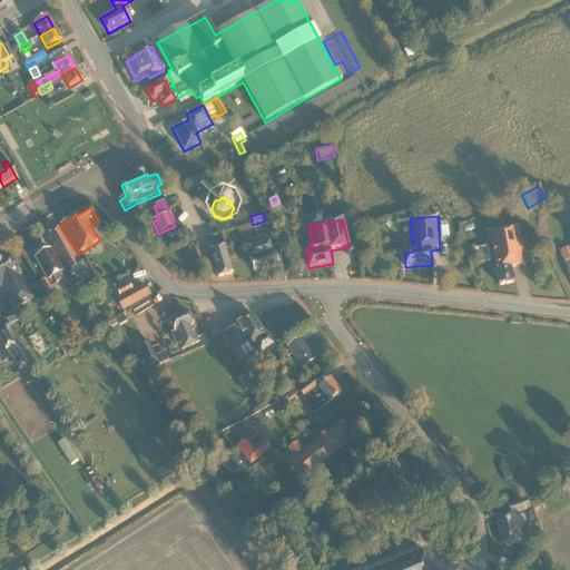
[(489,247),(491,257),(490,258),(491,264),(492,264),(493,272),(497,272),(499,287),(513,284),(511,268),(526,266),(519,228),(485,234),(489,247)]
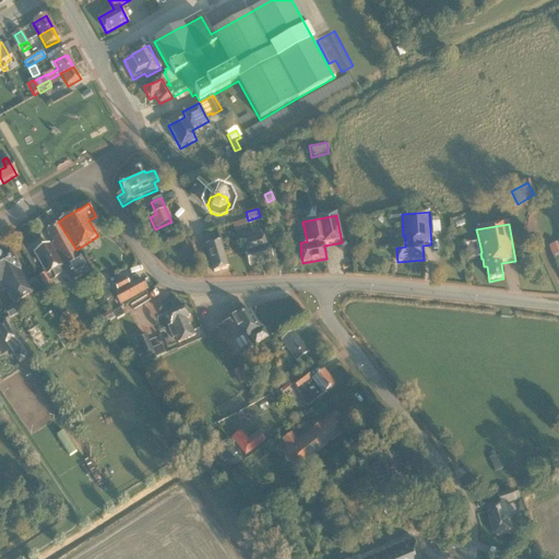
[(64,238),(57,225),(46,232),(54,244),(51,245),(73,282),(88,273),(80,257),(78,258),(66,237),(64,238)]
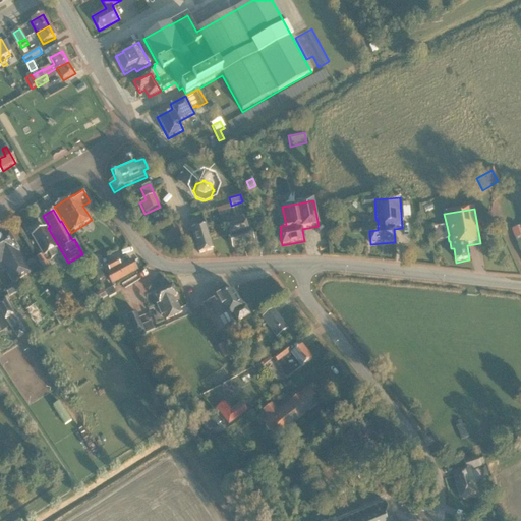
[(245,222),(228,227),(231,238),(229,238),(232,249),(253,243),(250,232),(248,233),(245,222)]
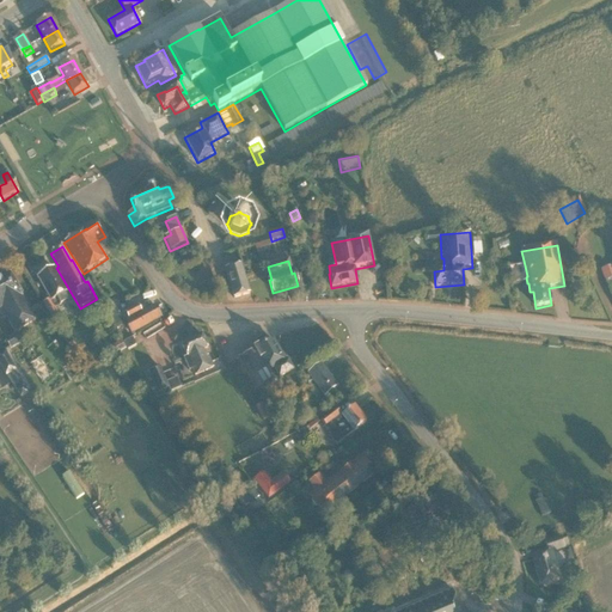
[(240,265),(225,270),(234,299),(250,295),(240,265)]
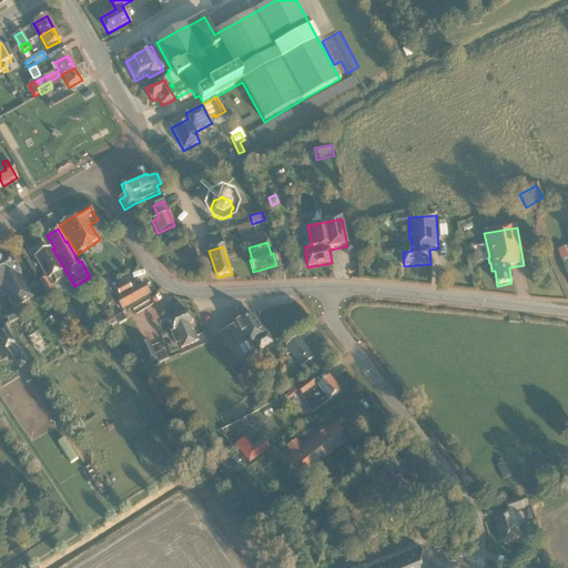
[(46,279),(48,282),(52,279),(56,285),(63,281),(60,275),(63,273),(50,250),(34,259),(46,279)]
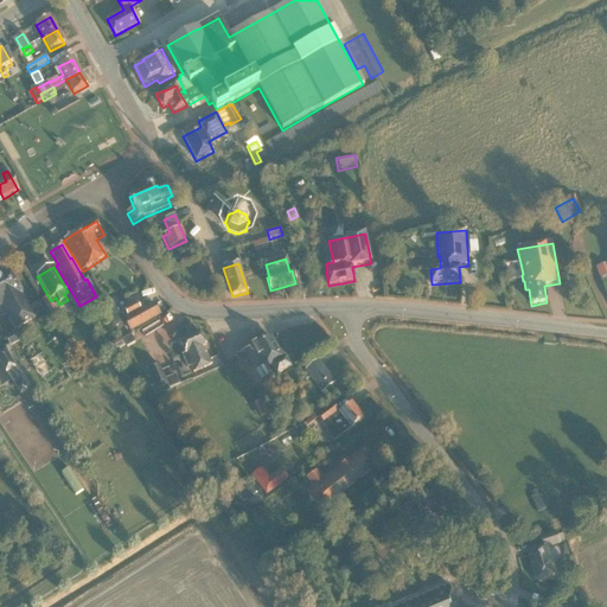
[(23,295),(10,274),(0,279),(0,307),(1,307),(14,331),(34,319),(21,296),(23,295)]
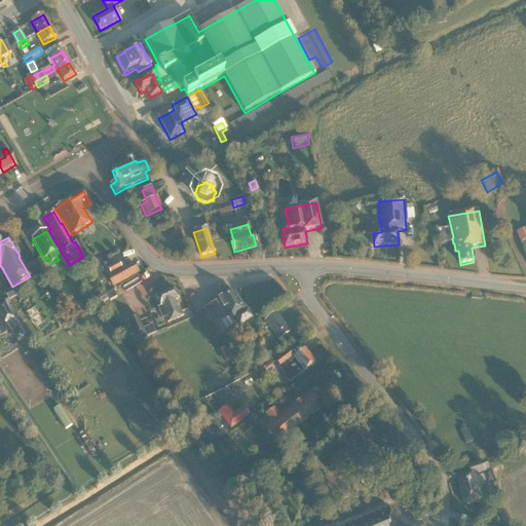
[(36,262),(43,272),(45,275),(50,272),(48,269),(44,261),(42,258),(36,262)]
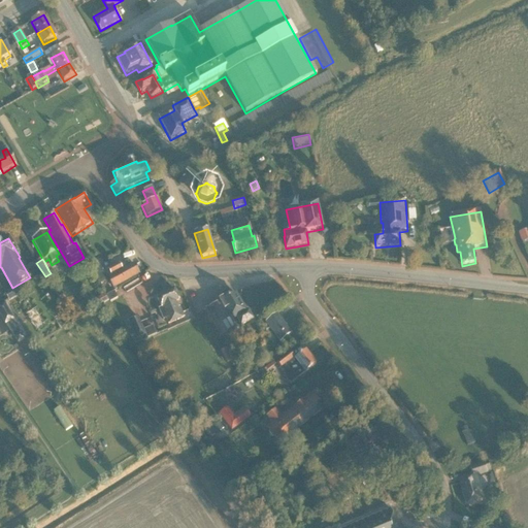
[(107,270),(111,276),(123,271),(119,264),(107,270)]
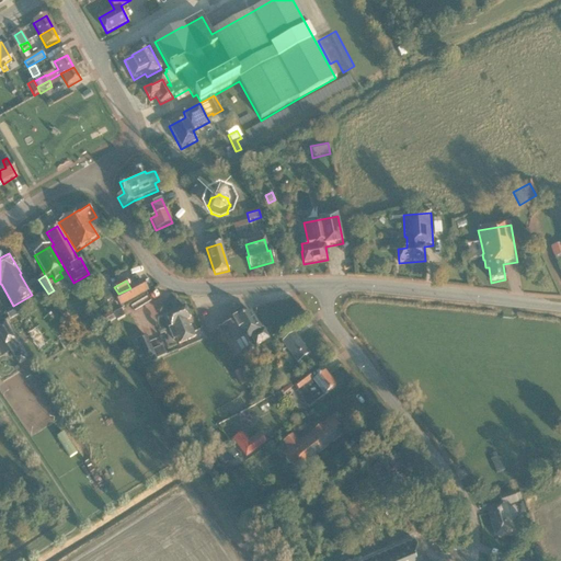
[(121,308),(136,299),(130,288),(118,294),(114,296),(121,308)]
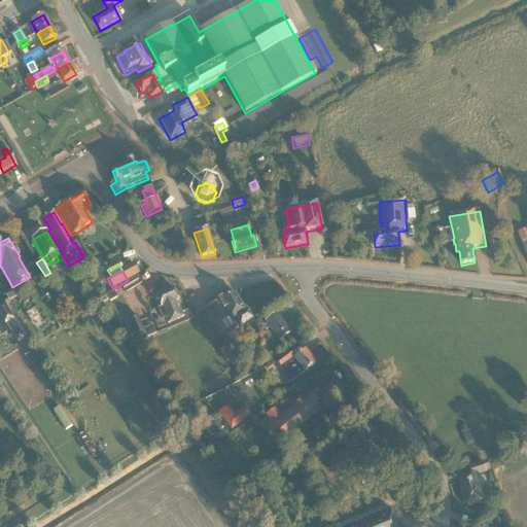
[(4,293),(9,302),(18,296),(13,288),(4,293)]
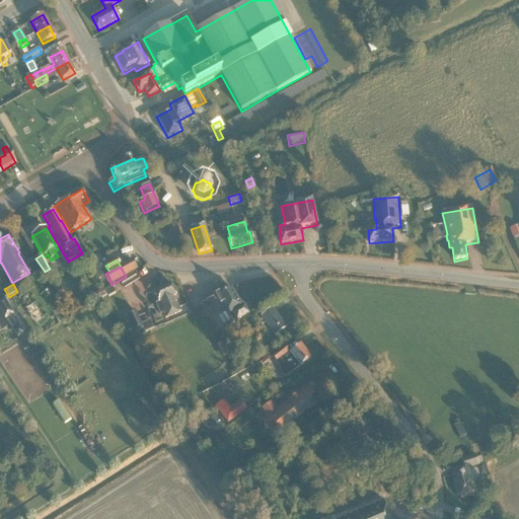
[(175,296),(171,285),(153,293),(158,302),(159,304),(156,305),(160,315),(163,314),(165,319),(180,313),(176,303),(174,303),(172,298),(175,296)]
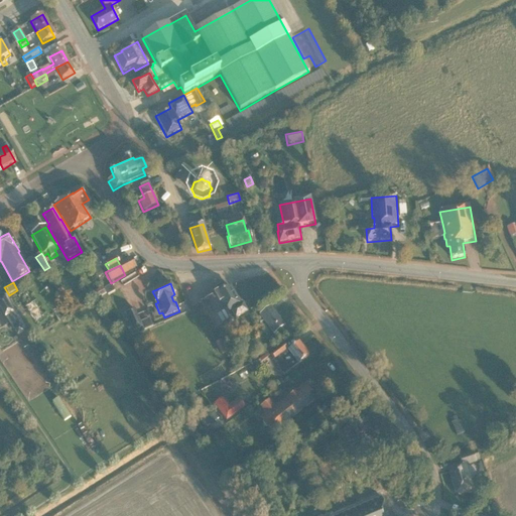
[(59,286),(55,288),(59,295),(63,292),(59,286)]
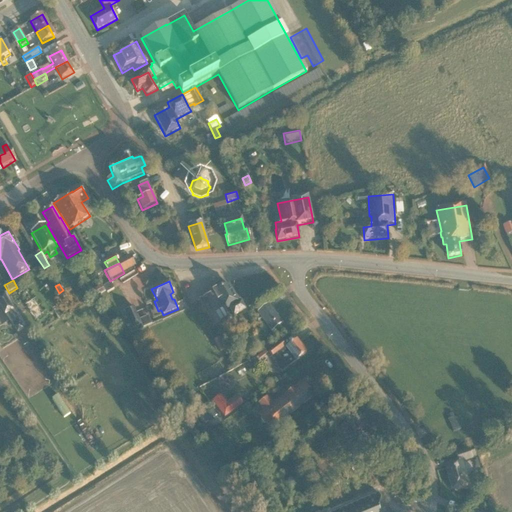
[(111,284),(104,287),(107,293),(114,289),(111,284)]
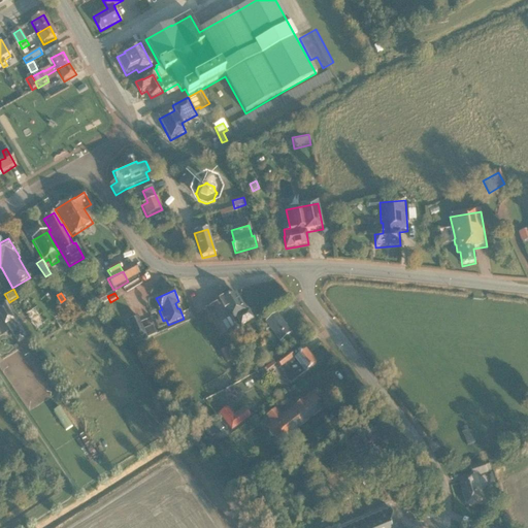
[(104,295),(98,299),(101,305),(108,301),(104,295)]
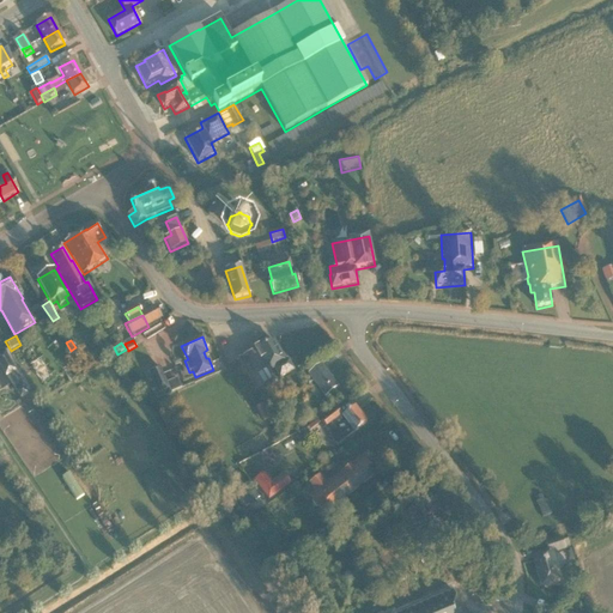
[(285,363),(273,343),(265,347),(263,345),(238,360),(256,392),(273,382),(267,372),(274,369),(279,380),(293,371),(287,360),(285,363)]
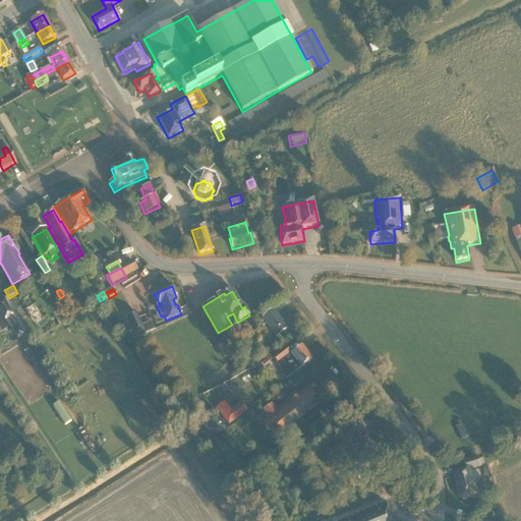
[(14,315),(4,299),(0,301),(0,312),(4,321),(18,339),(23,335),(11,317),(14,315)]
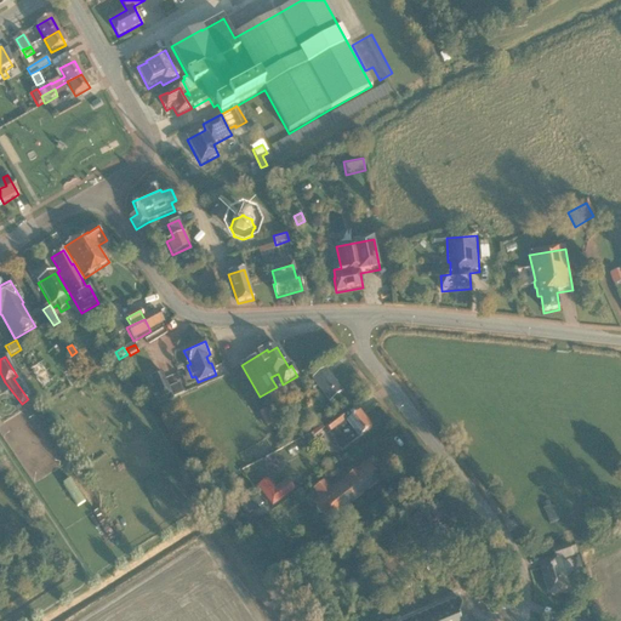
[(312,380),(330,403),(342,393),(325,370),(312,380)]
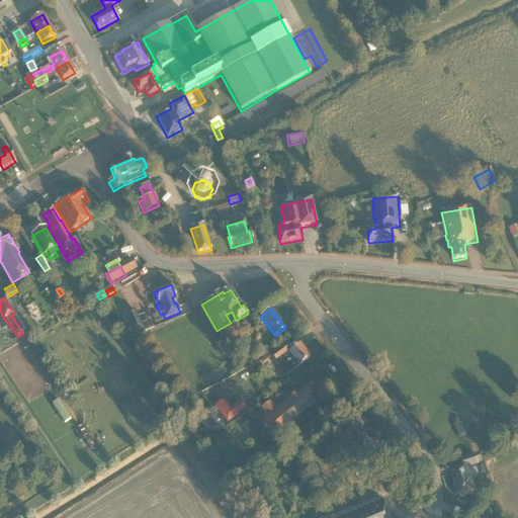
[(124,315),(134,334),(143,329),(135,310),(124,315)]
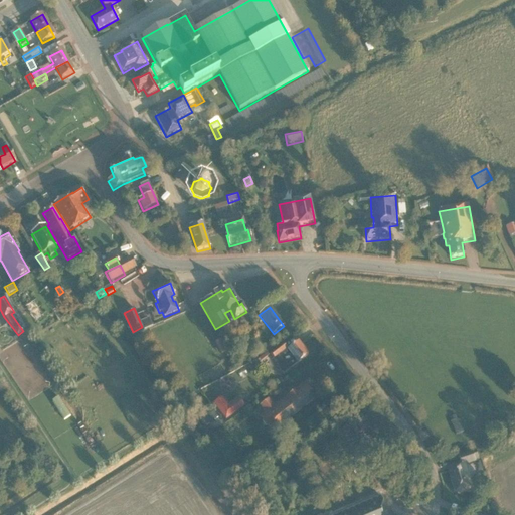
[(258,329),(255,325),(246,330),(248,334),(258,329)]
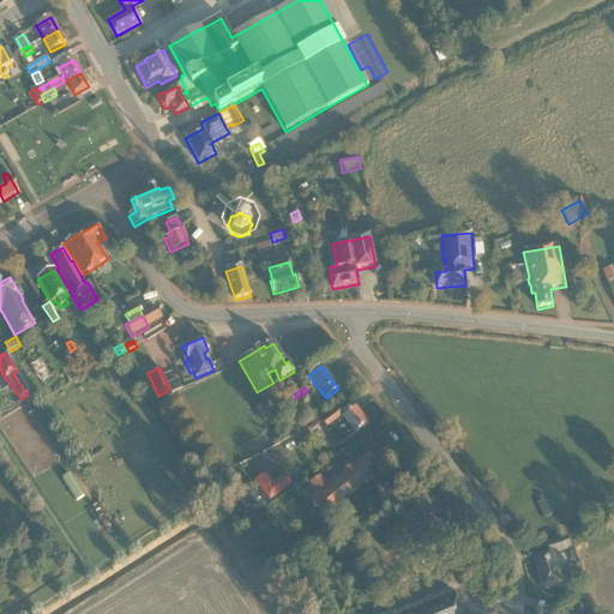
[(299,408),(312,399),(308,393),(295,402),(299,408)]
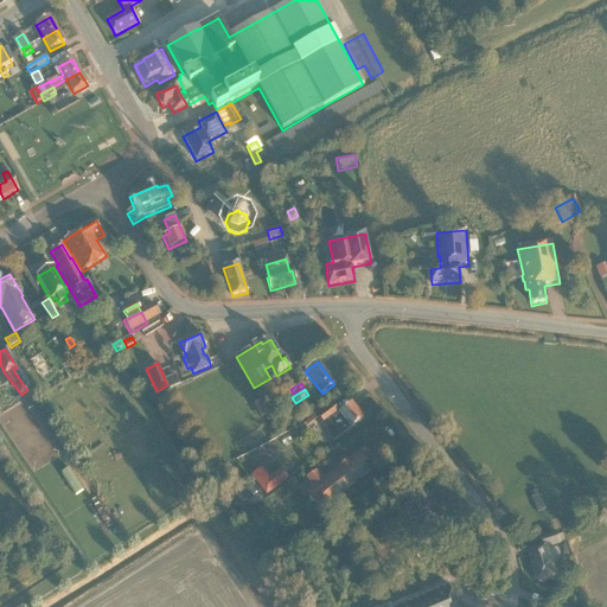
[(267,414),(272,411),(264,398),(260,402),(267,414)]
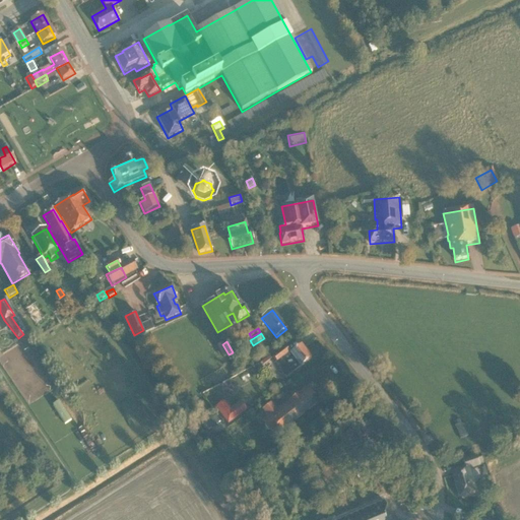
[(223,360),(229,356),(221,344),(216,347),(223,360)]
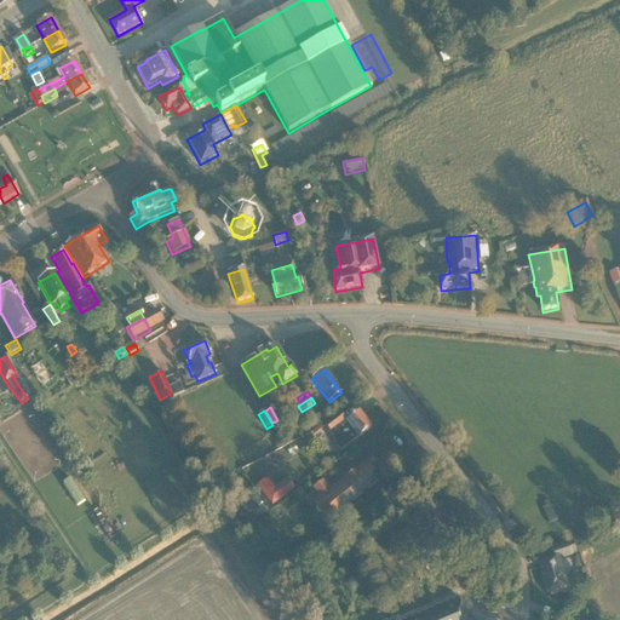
[(371,430),(359,414),(346,423),(340,415),(325,426),(329,432),(327,435),(340,452),(357,440),(371,430)]
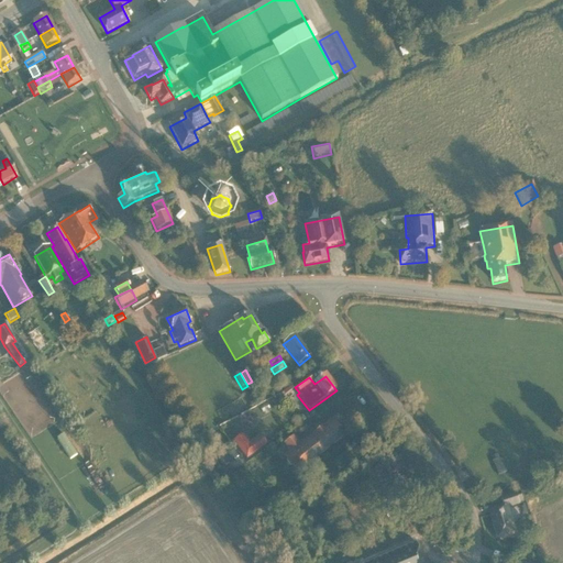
[(302,470),(344,437),(340,430),(345,426),(338,416),(299,445),(294,438),(284,444),(290,452),(284,457),(293,471),(299,465),(302,470)]
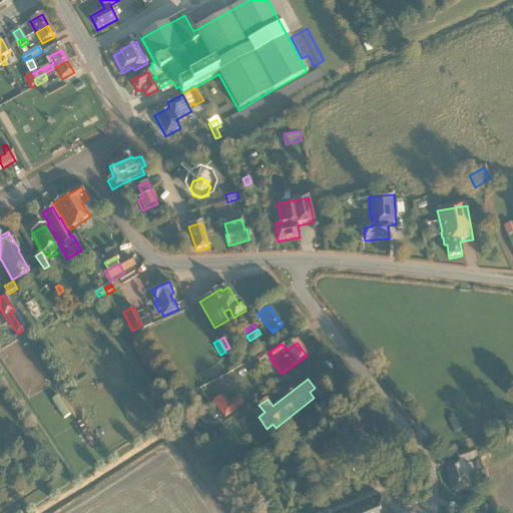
[(58,397),(52,401),(52,402),(58,410),(52,413),(57,421),(62,418),(64,420),(70,416),(58,397)]
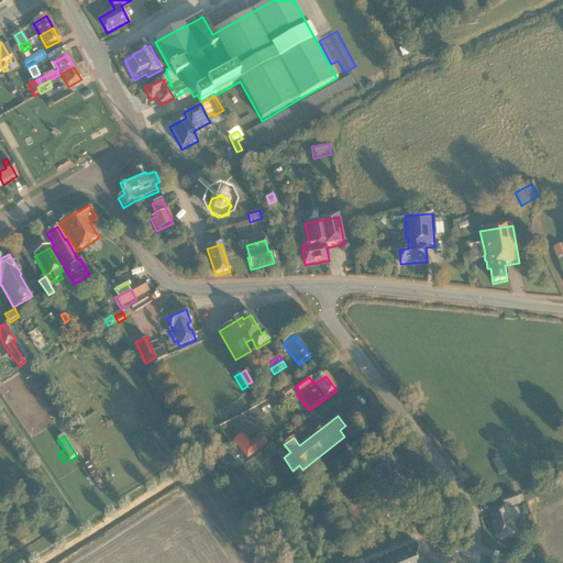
[(250,443),(240,451),(246,461),(268,445),(261,435),(250,443)]
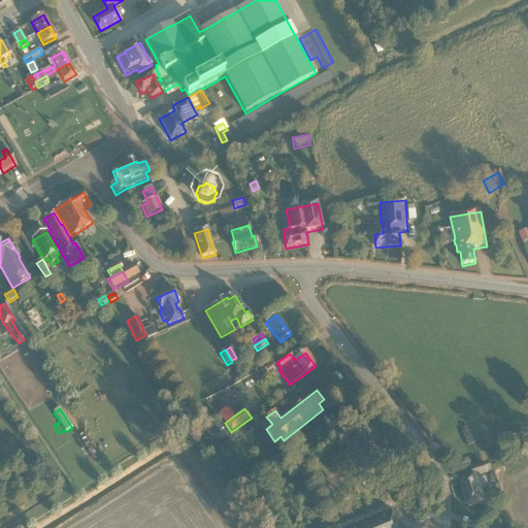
[(204,432),(209,440),(223,432),(217,424),(204,432)]
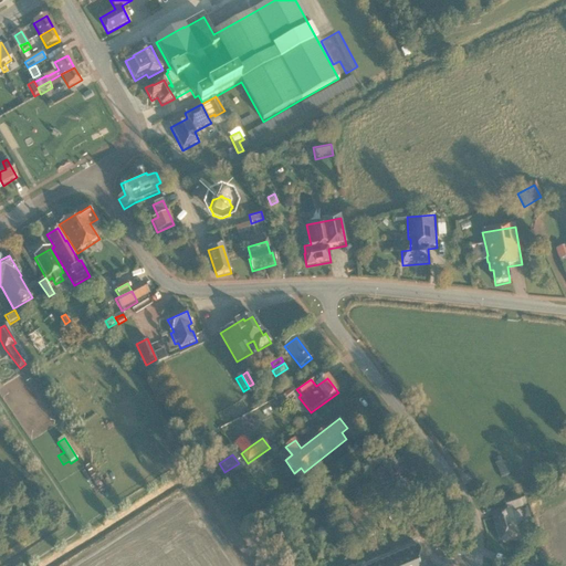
[(498,464),(502,477),(512,472),(507,460),(498,464)]
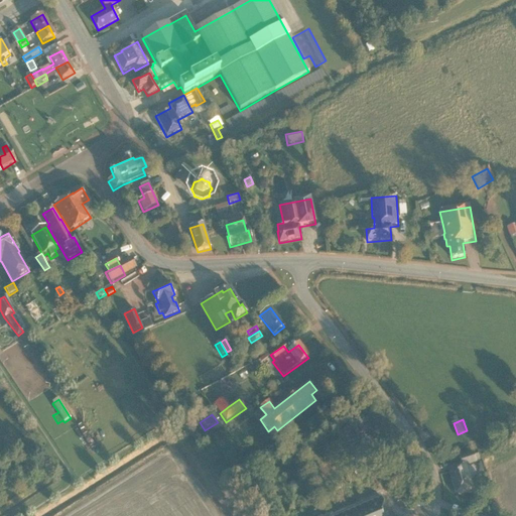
[(465,466),(476,462),(473,454),(460,458),(462,465),(450,468),(453,472),(449,473),(456,491),(459,491),(460,495),(473,490),(465,466)]
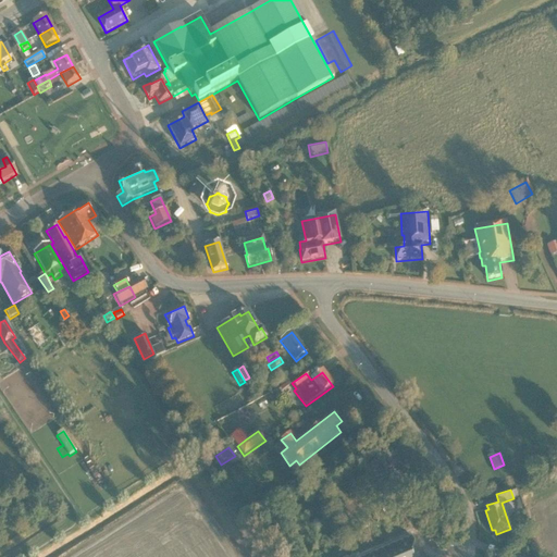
[(419,556),(411,537),(366,556),(419,556)]
